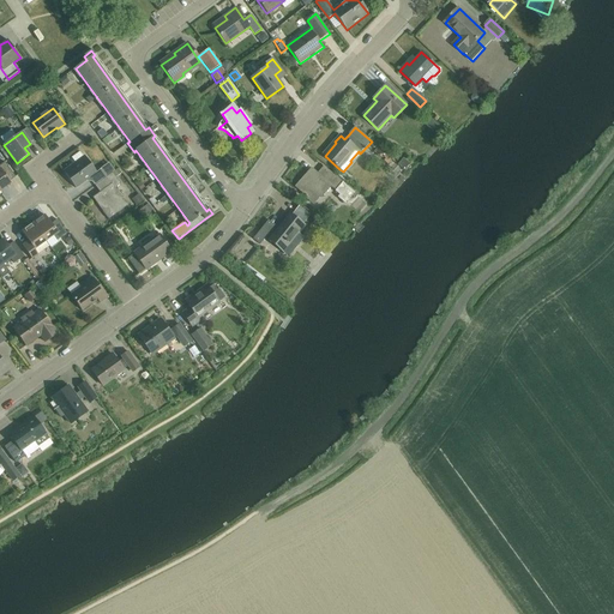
[(76,164),(64,173),(76,188),(85,181),(89,179),(91,182),(94,186),(106,176),(114,172),(108,164),(101,169),(96,173),(85,158),(84,158),(79,152),(71,158),(76,164)]
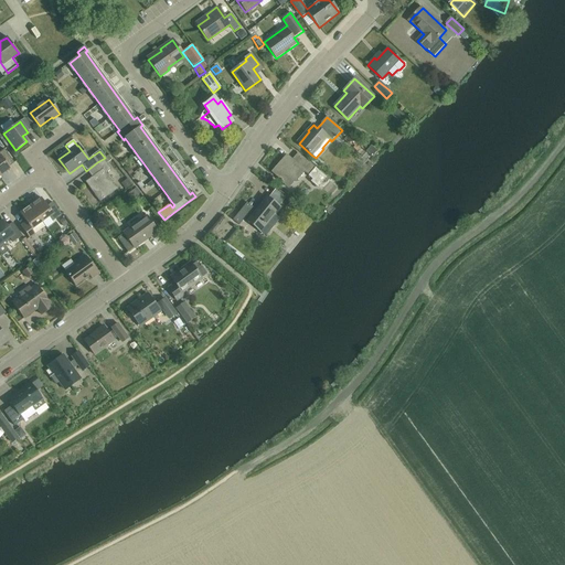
[(0,176),(10,169),(9,168),(13,163),(3,150),(0,152),(0,176)]
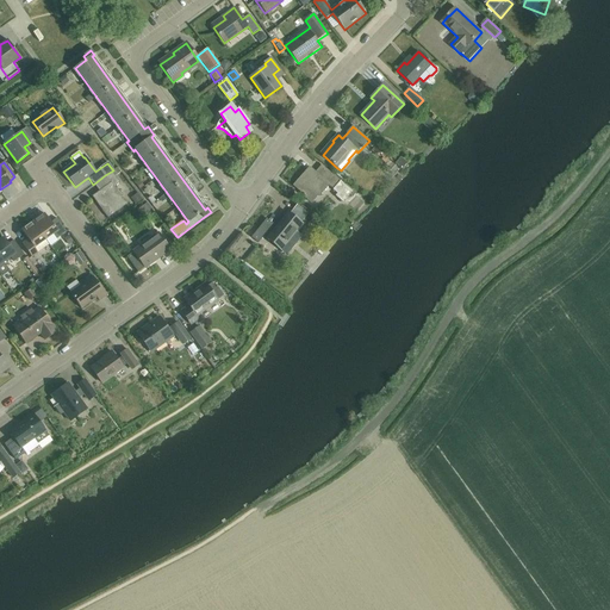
[(111,184),(92,197),(107,218),(126,204),(114,187),(119,184),(114,178),(122,172),(118,167),(105,176),(111,184)]
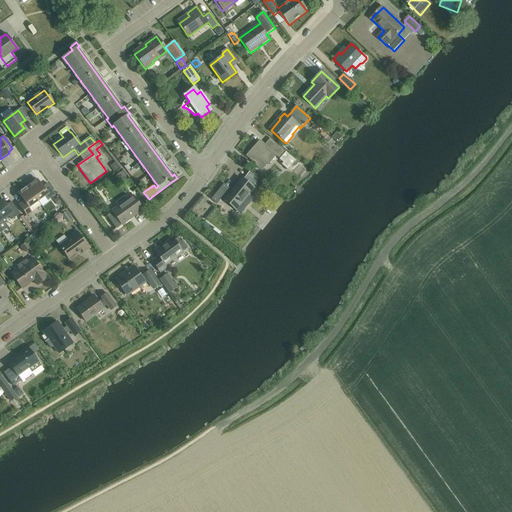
[(295,161),(286,153),(273,142),(268,148),(259,141),(247,156),(255,163),(254,164),(261,170),(266,164),(267,166),(276,156),(280,159),(280,160),(283,163),(281,165),(287,170),(295,161)]
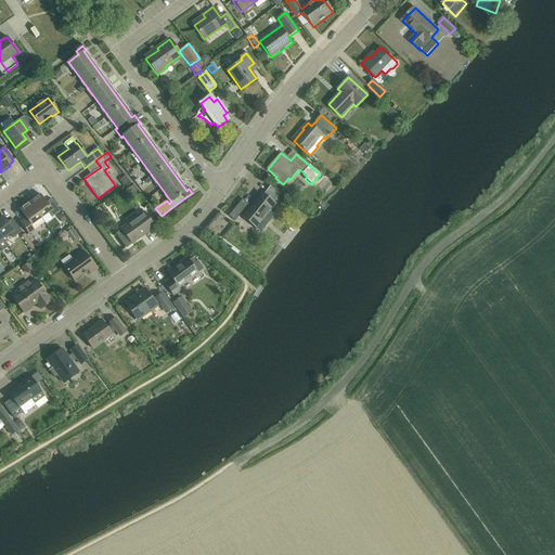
[(125,192),(128,197),(136,192),(131,186),(125,192)]
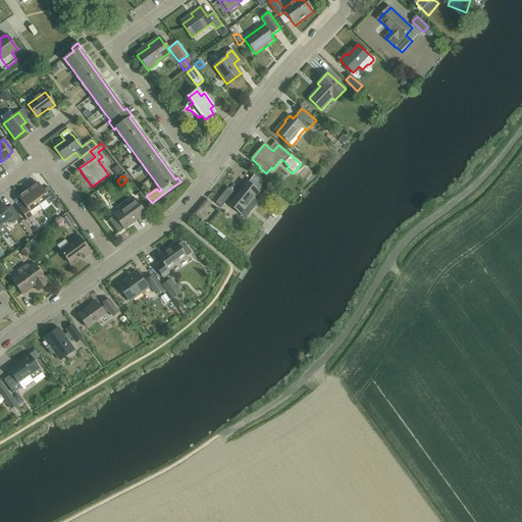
[(38,183),(29,190),(39,205),(46,201),(49,205),(57,199),(49,187),(44,191),(38,183)]
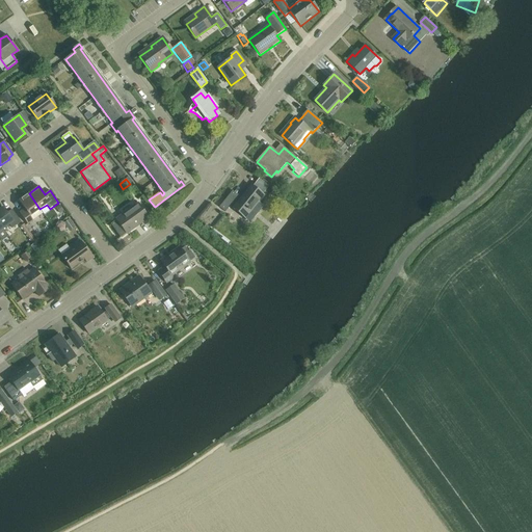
[(231,193),(219,207),(225,212),(231,205),(234,208),(234,209),(245,218),(250,222),(263,207),(259,203),(264,196),(251,186),(239,201),(231,193)]
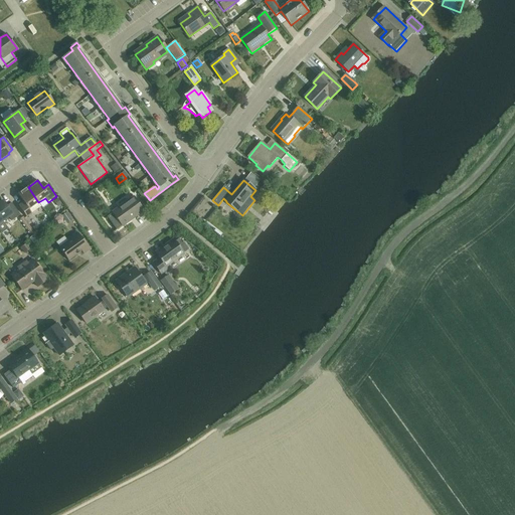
[(28,187),(18,194),(23,202),(18,205),(27,217),(32,213),(41,206),(38,202),(28,187)]
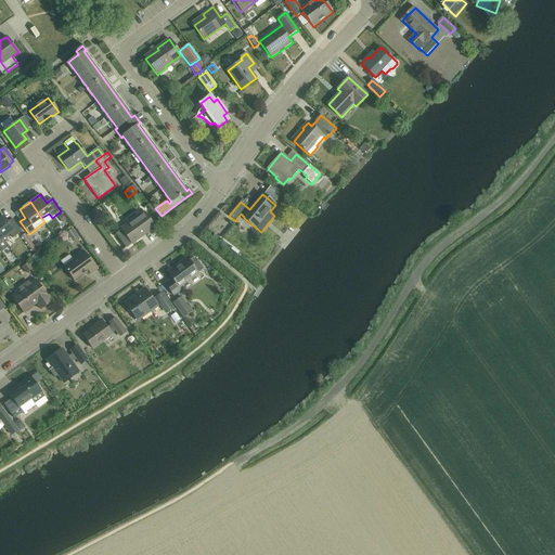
[(120,229),(121,230),(115,234),(125,248),(131,244),(141,237),(140,236),(146,232),(146,233),(155,228),(144,213),(120,229)]
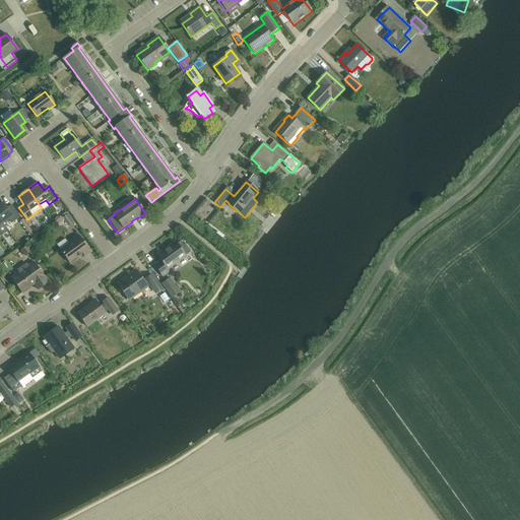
[(3,203),(0,204),(0,219),(3,224),(9,219),(12,223),(20,217),(11,205),(6,208),(3,203)]
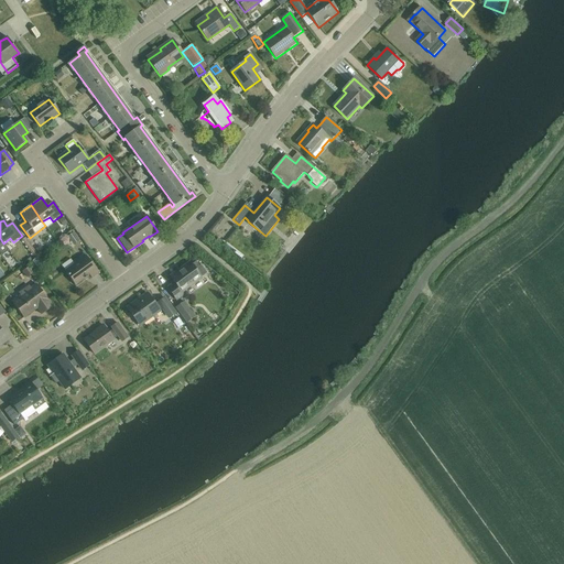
[(78,242),(82,236),(75,231),(71,237),(78,242)]
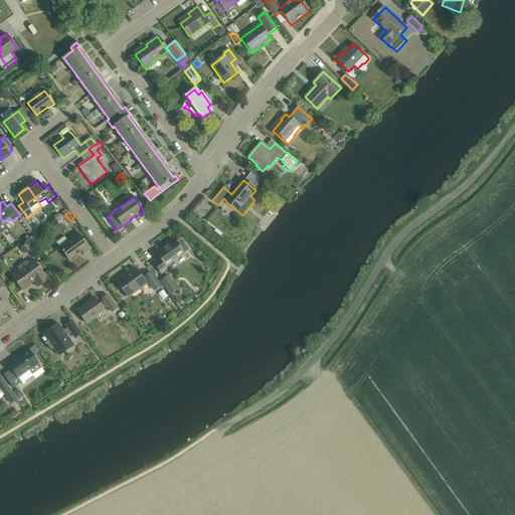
[(33,232),(23,217),(19,219),(30,234),(33,232)]
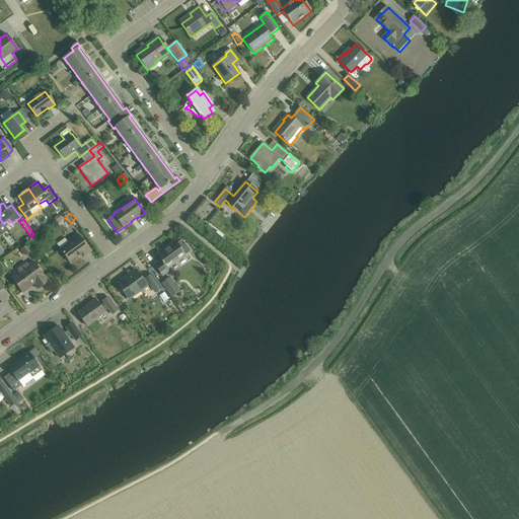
[(84,256),(91,251),(79,235),(60,249),(69,264),(82,253),(84,256)]
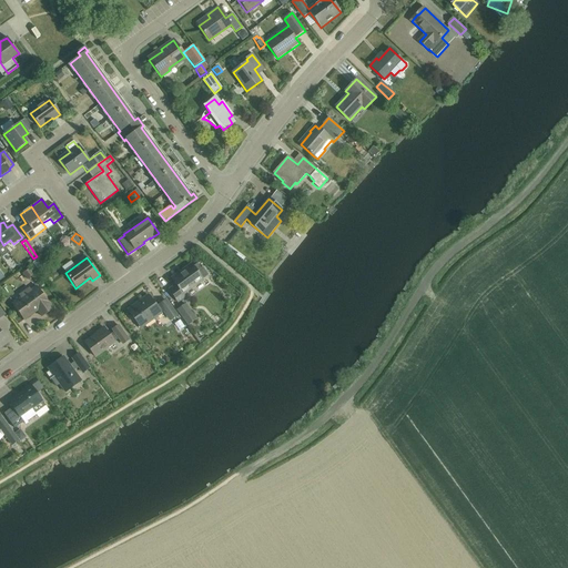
[(203,281),(202,280),(208,275),(202,267),(201,269),(198,263),(193,266),(192,266),(180,275),(179,274),(172,279),(176,285),(169,291),(179,303),(185,297),(183,295),(203,281)]
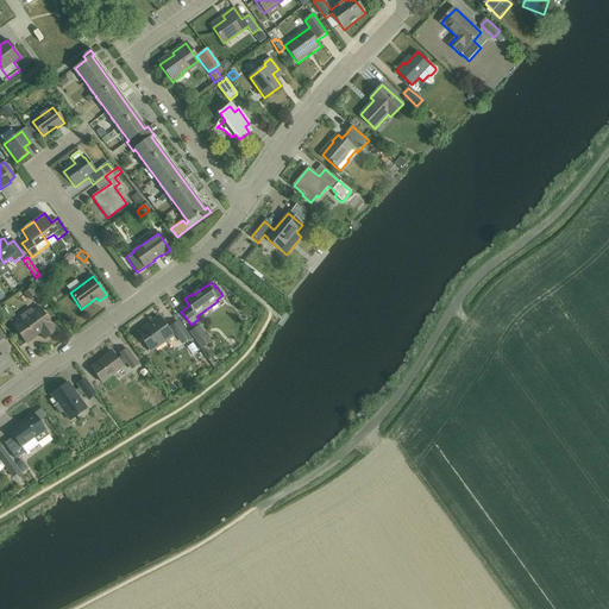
[(33,287),(27,290),(35,302),(39,299),(33,287)]
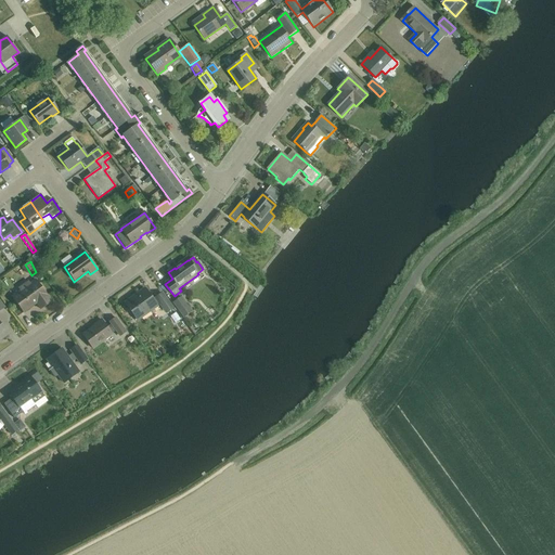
[(41,310),(52,301),(37,280),(28,286),(26,284),(18,289),(21,292),(12,298),(24,313),(33,307),(31,306),(36,302),(41,310)]
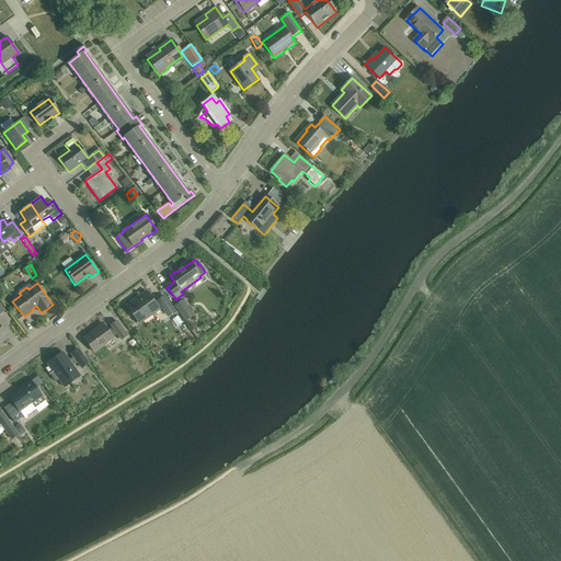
[(146,292),(126,307),(138,324),(162,308),(168,317),(174,312),(163,297),(155,304),(146,292)]
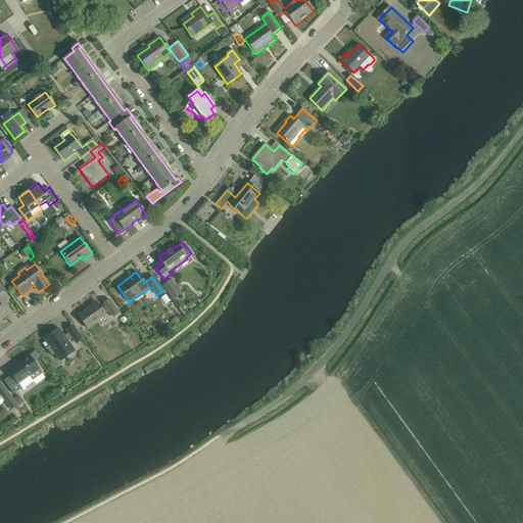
[(171,280),(162,285),(173,298),(178,295),(173,288),(176,286),(171,280)]
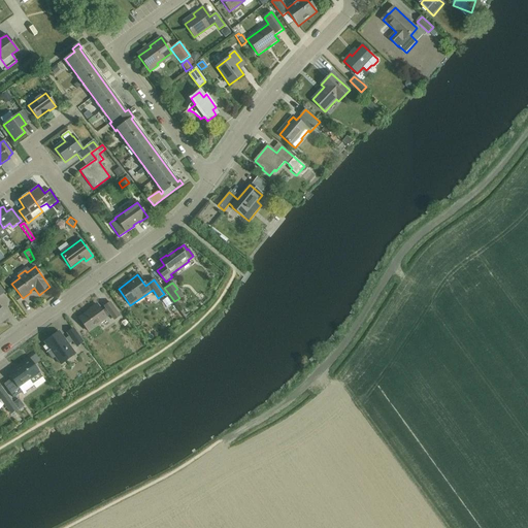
[(114,320),(120,316),(110,302),(104,306),(105,308),(102,311),(96,304),(89,309),(90,310),(78,319),(89,332),(106,319),(106,318),(110,315),(114,320)]
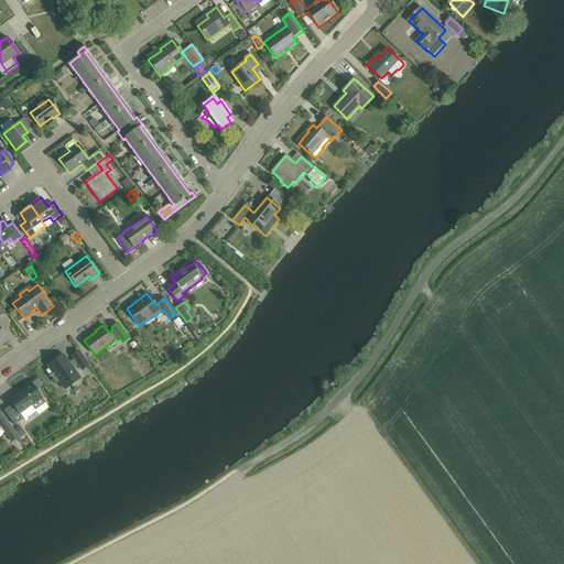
[(83,371),(88,366),(78,351),(72,356),(74,359),(68,364),(63,355),(47,366),(65,390),(80,379),(73,369),(78,365),(83,371)]
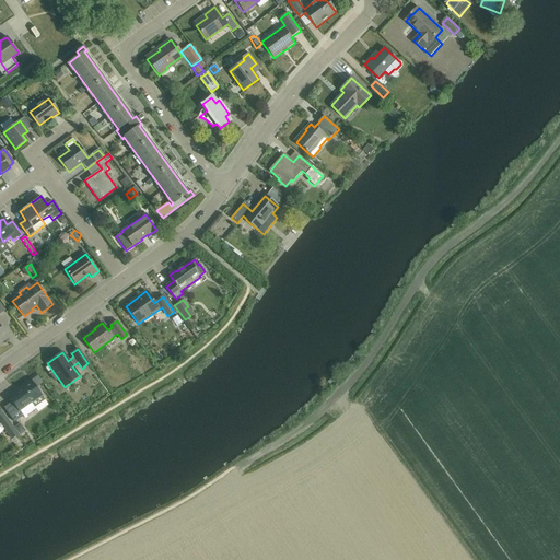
[(12,401),(3,408),(14,422),(23,416),(24,418),(35,409),(34,408),(45,400),(42,396),(31,382),(16,392),(15,391),(8,396),(12,401)]
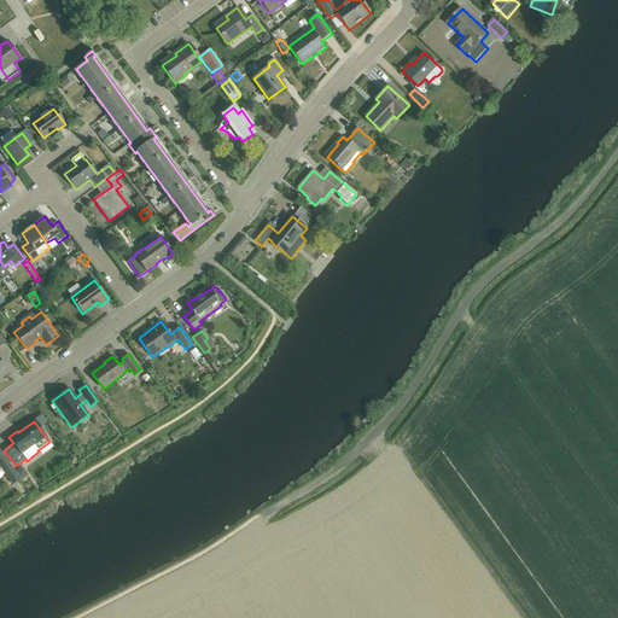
[(21,479),(6,461),(0,452),(0,468),(1,468),(13,484),(21,479)]
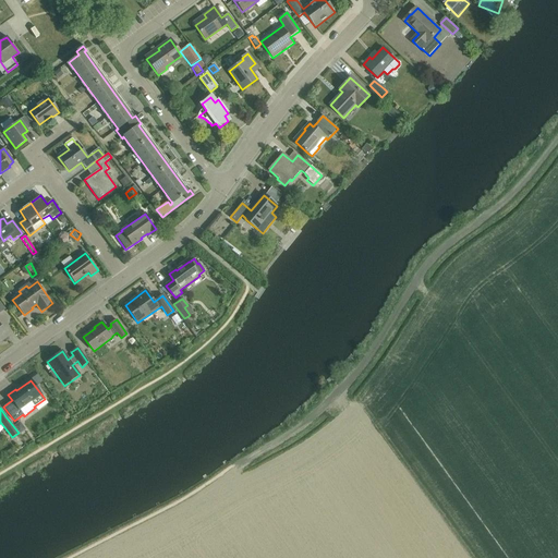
[(25,429),(20,423),(14,427),(19,433),(19,434),(25,429)]
